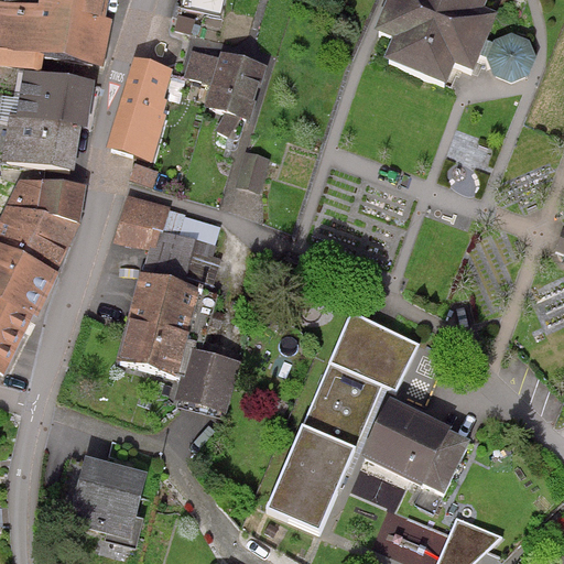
[(96,0),(45,0),(43,14),(3,8),(0,28),(0,42),(86,57),(96,0)]
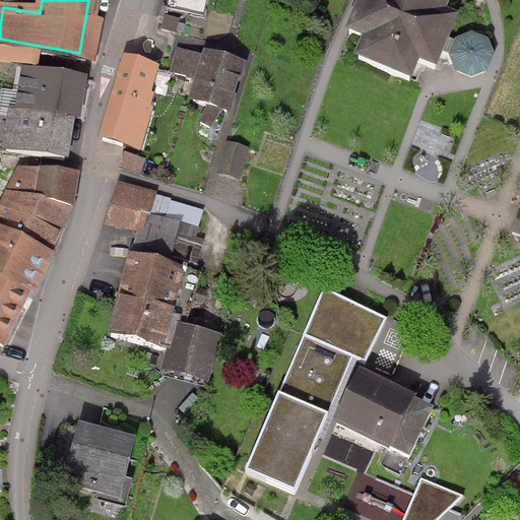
[(364,0),(345,44),(364,51),(355,69),(411,93),(419,76),(437,83),(460,29),(447,23),(456,0),(364,0)]
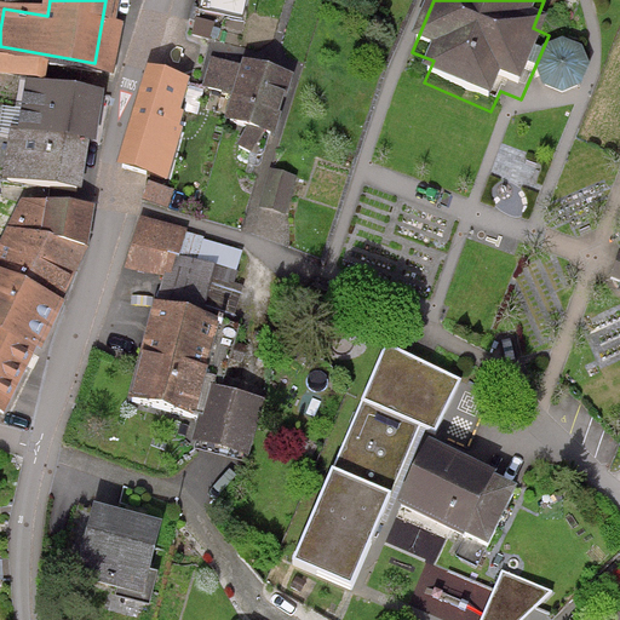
[(563,45),(546,51),(537,74),(543,92),(562,102),(581,92),(590,73),(584,55),(563,45)]
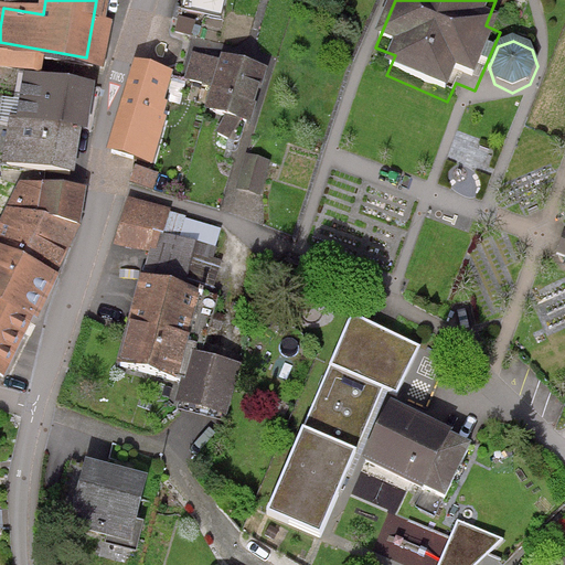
[(260,71),(222,60),(209,106),(246,117),(260,71)]
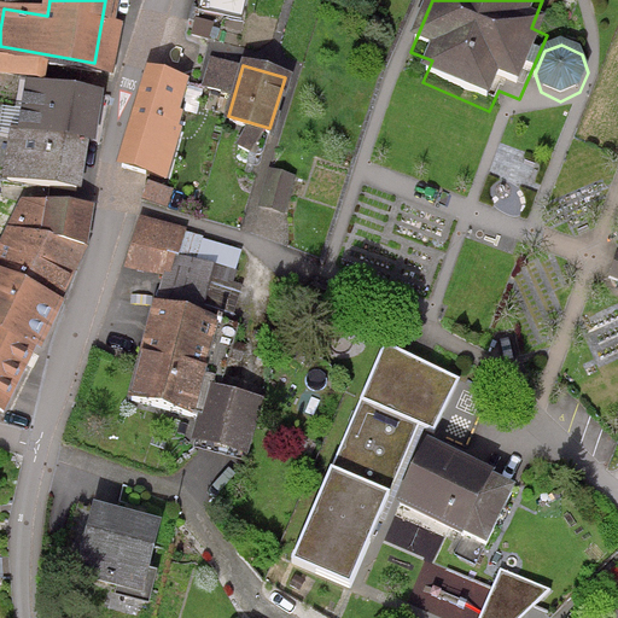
[(190,87),(147,75),(118,172),(168,186),(182,133),(180,133),(184,118),(180,117),(190,87)]
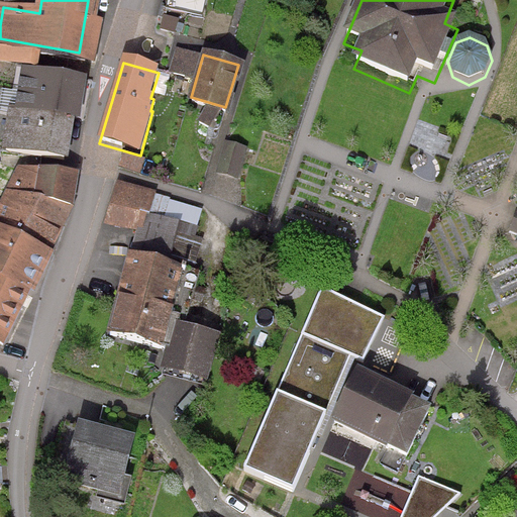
[(75,115),(81,79),(27,71),(21,114),(11,113),(6,145),(62,153),(68,114),(75,115)]
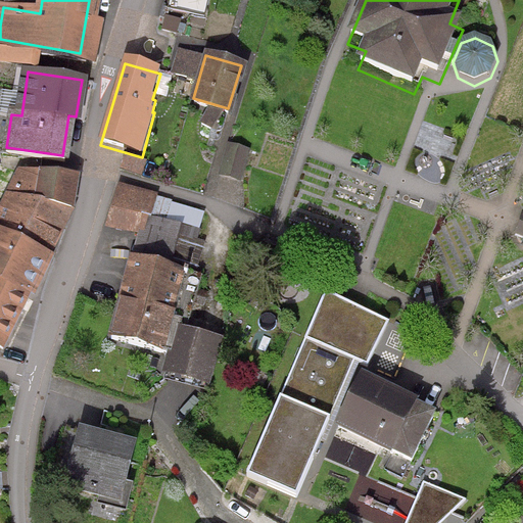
[(250,152),(228,146),(218,179),(241,186),(250,152)]
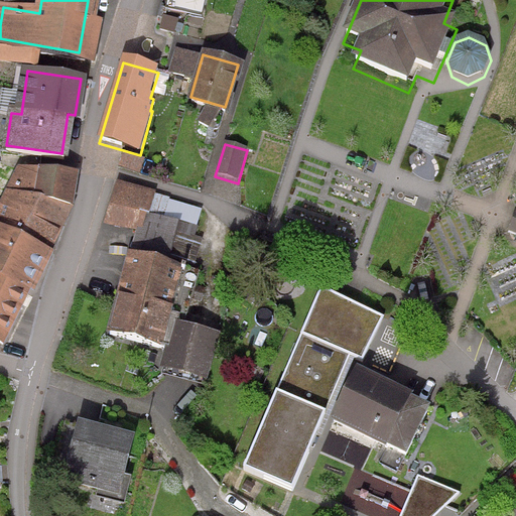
[(0,206),(0,339),(67,209),(72,173),(19,169),(0,206)]
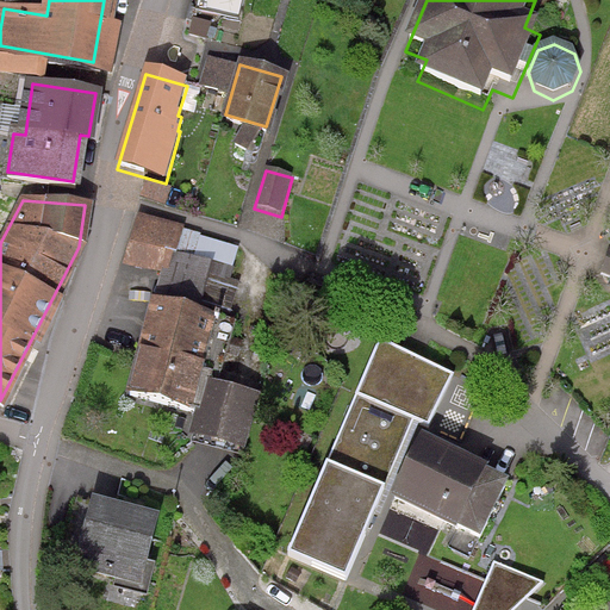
[(209,318),(155,304),(134,388),(187,402),(209,318)]
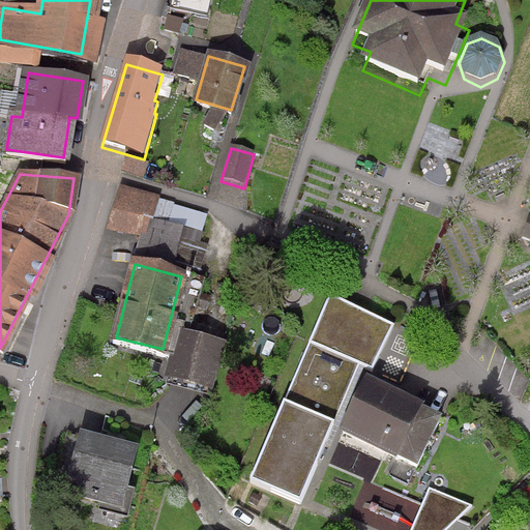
[(393,322),(330,293),(252,476),(301,495),(359,361),(373,367),(393,322)]
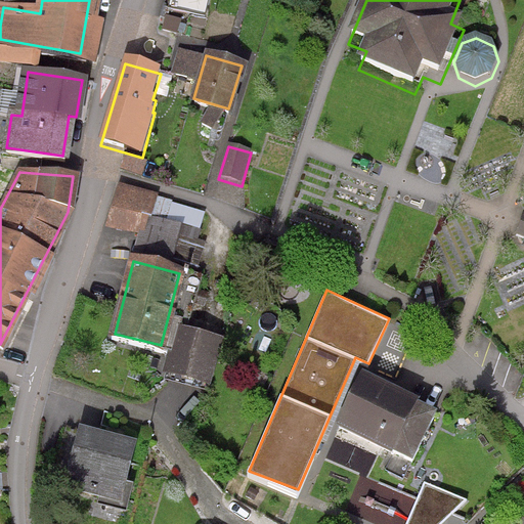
[(216,340),(177,331),(167,369),(206,380),(216,340)]
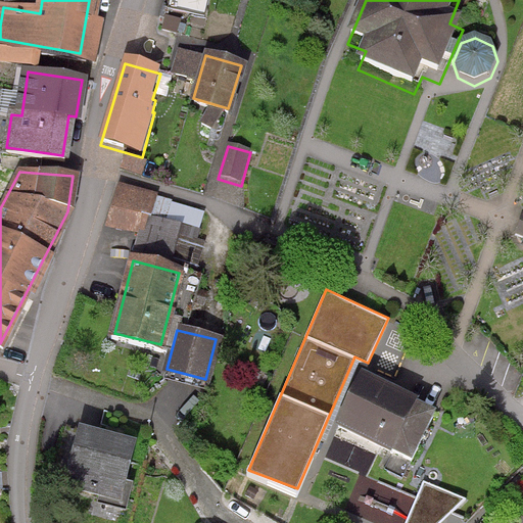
[(419,393),(359,366),(333,422),(391,449),(392,447),(413,457),(436,407),(417,397),(419,393)]
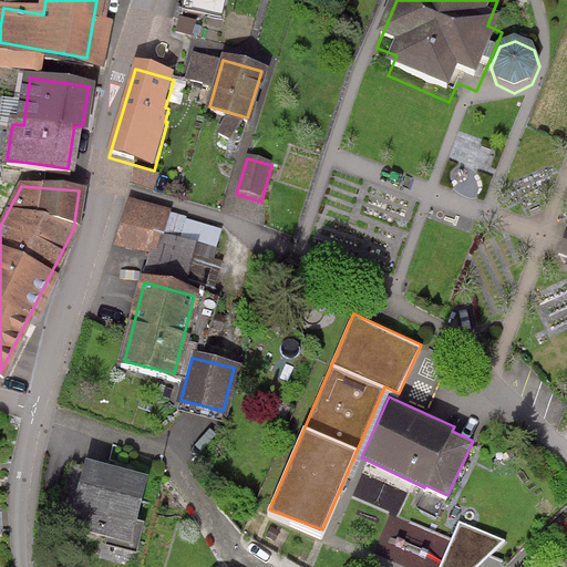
[(141,481),(85,467),(71,525),(126,538),(141,481)]
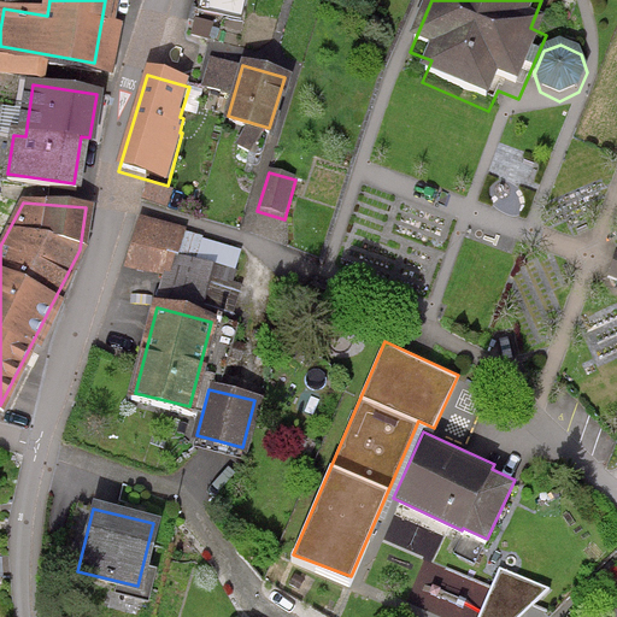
[(519,616),(551,587),(499,565),(476,616),(519,616)]
